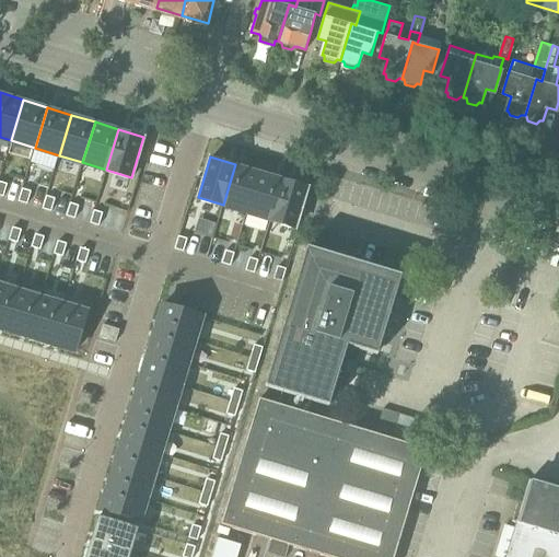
[(235,164),(223,205),(246,212),(259,172),(235,164)]
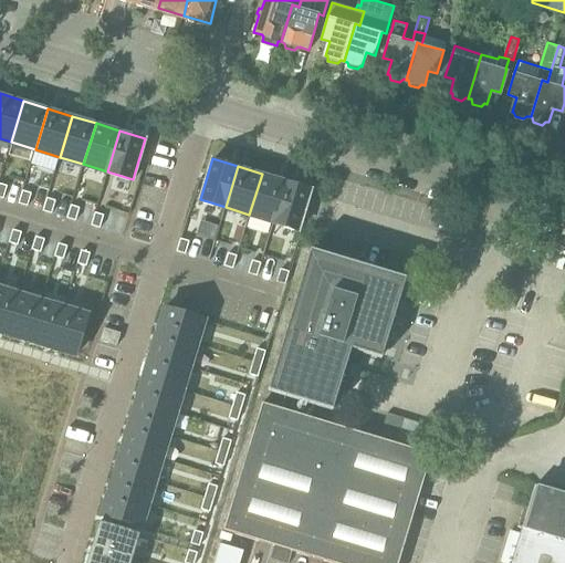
[(262,174),(249,215),(273,222),(285,181),(262,174)]
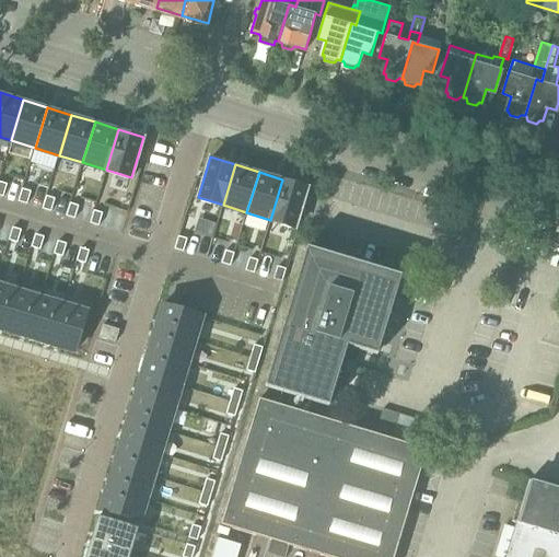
[(282,180),(270,220),(295,228),(307,187),(282,180)]
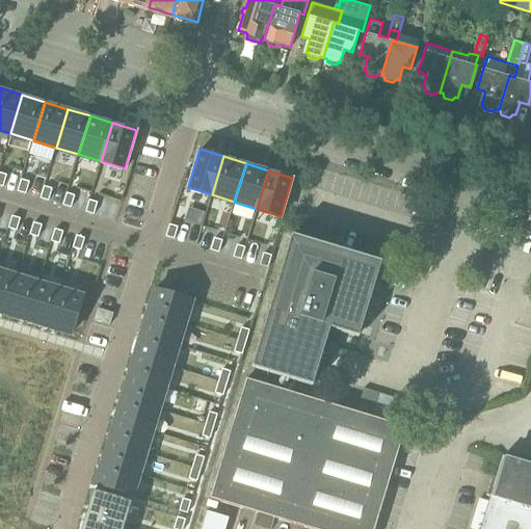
[(22,178),(19,189),(26,192),(30,180),(22,178)]
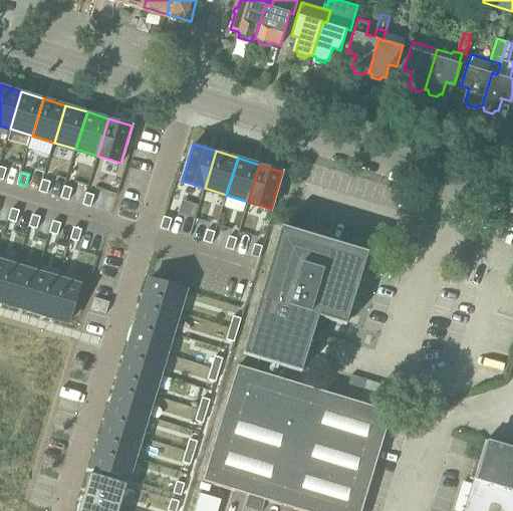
[(43,178),(39,190),(47,192),(51,181),(43,178)]
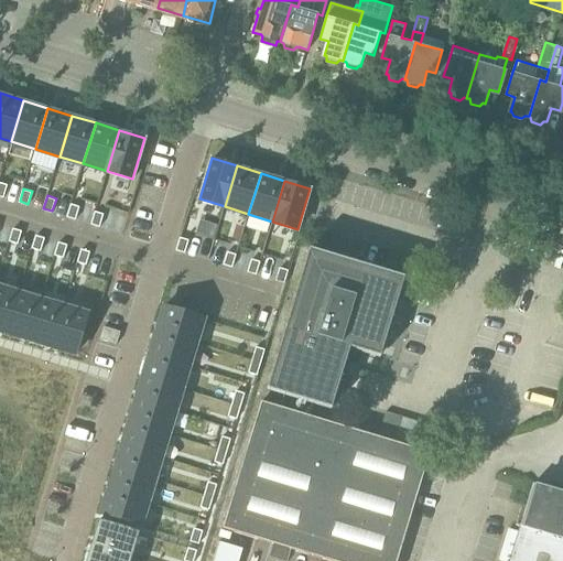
[(72,203),(67,215),(76,218),(79,205),(72,203)]
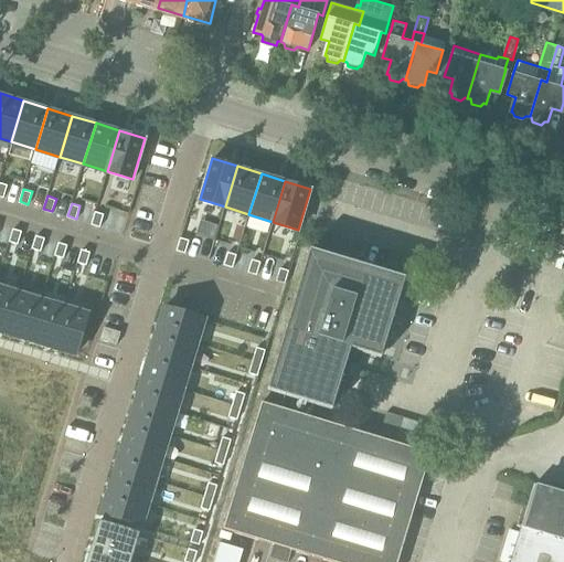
[(96,211),(92,223),(100,225),(104,213),(96,211)]
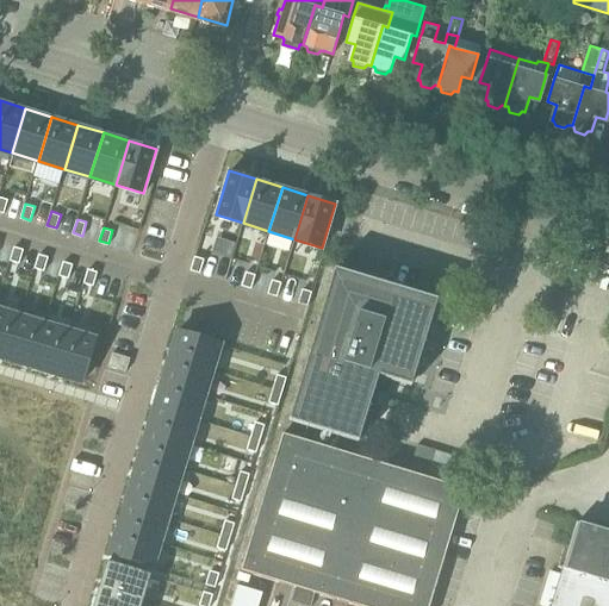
[(14,245),(11,258),(19,262),(24,248),(14,245)]
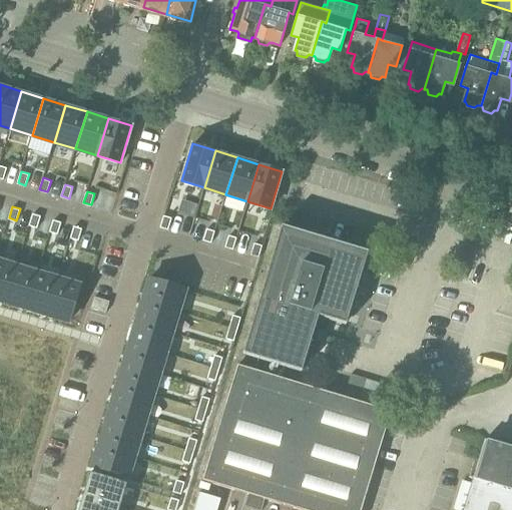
[(33,212),(30,224),(37,226),(41,215),(33,212)]
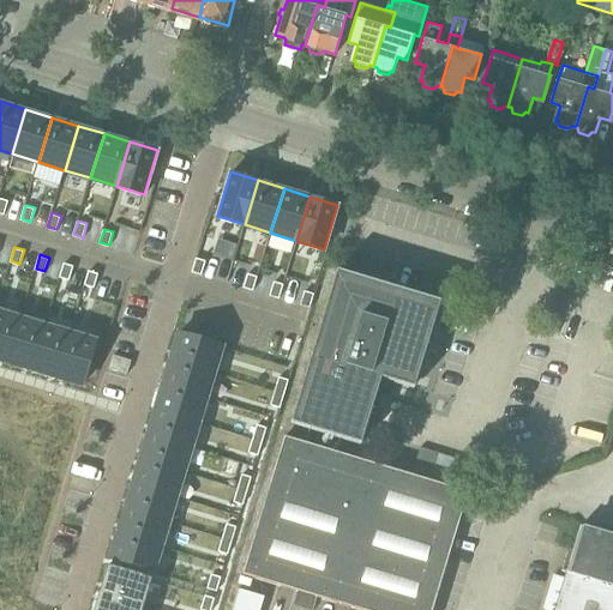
[(197,257),(192,271),(202,273),(206,259),(197,257)]
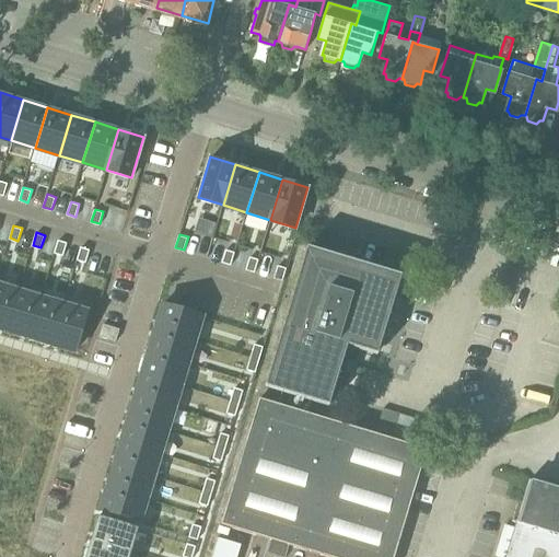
[(59,240),(55,252),(63,254),(67,242),(59,240)]
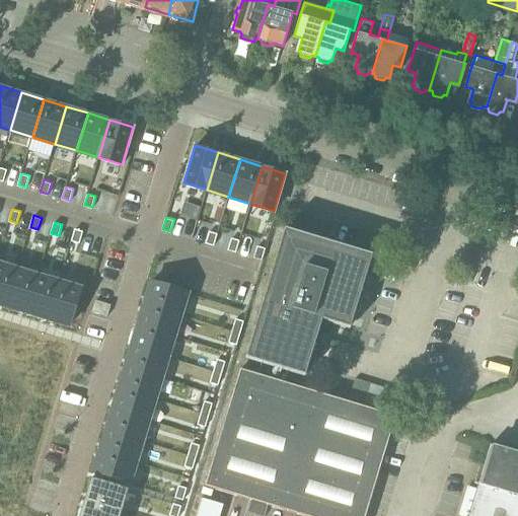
[(75,228),(72,239),(79,242),(83,230),(75,228)]
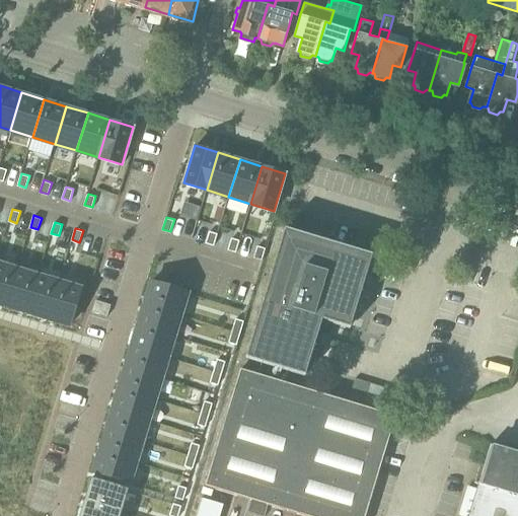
[(330,335),(335,321),(350,325),(371,254),(286,229),(247,356),(262,360),(257,373),(241,368),(206,485),(254,499),(250,511),(268,515),(271,504),(310,515),(365,515),(396,415),(286,381),(290,369),(304,373),(317,330),(330,335)]
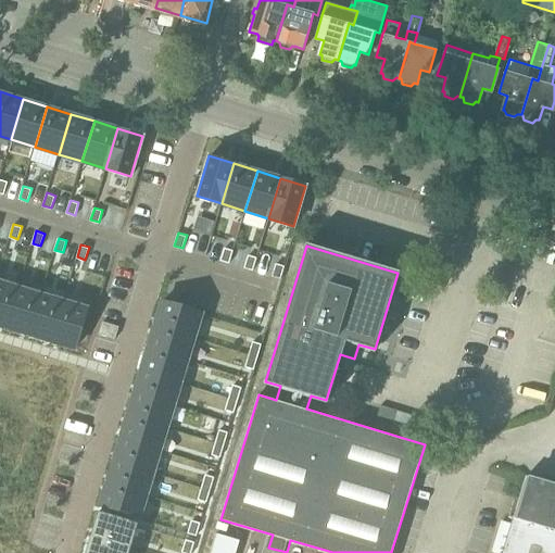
[(225,247),(221,260),(229,262),(232,249),(225,247)]
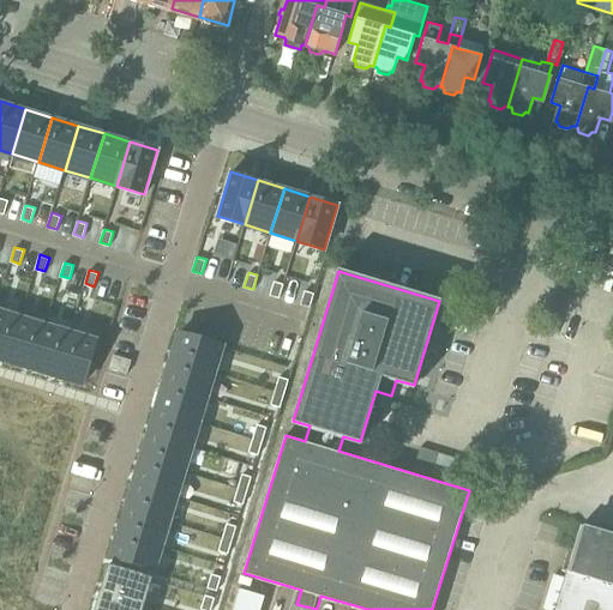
[(275,281),(270,294),(280,297),(283,283),(275,281)]
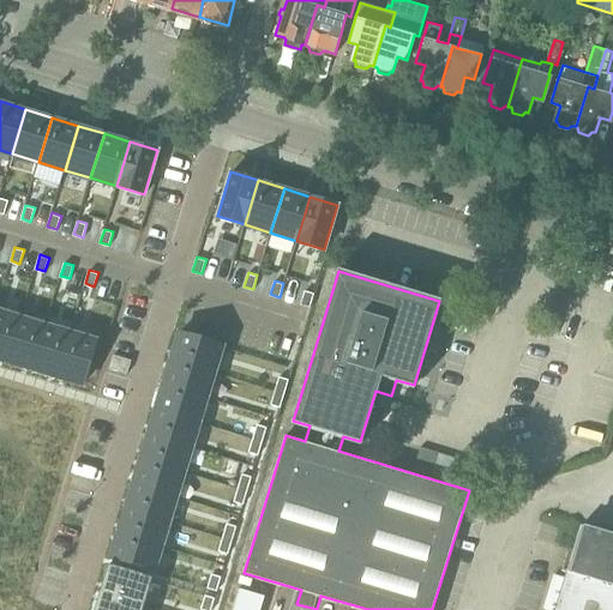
[(305,289),(301,303),(310,306),(314,293),(305,289)]
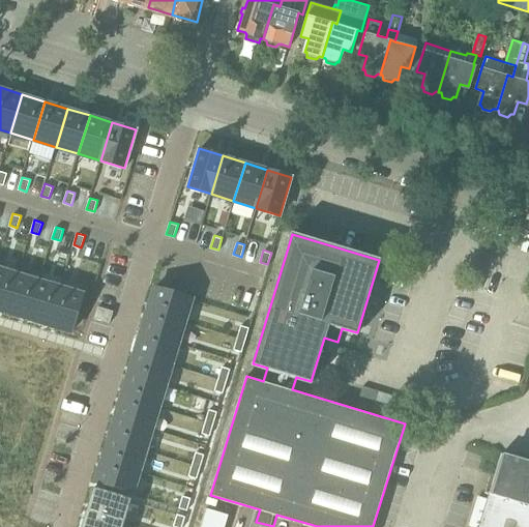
[(0,267),(0,309),(6,312),(18,273),(0,267)]
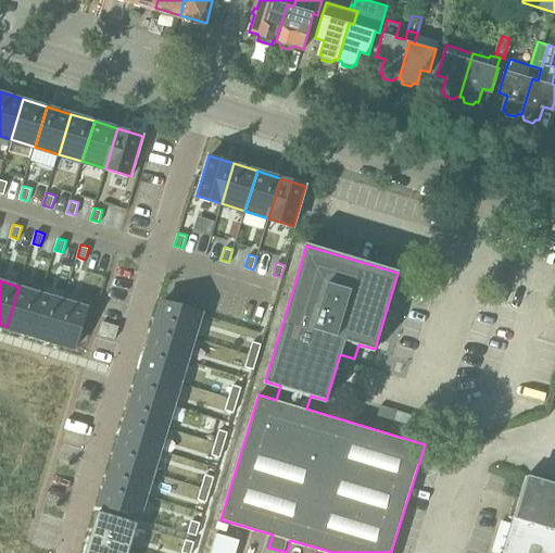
[(19,287),(7,327),(29,334),(41,293),(19,287)]
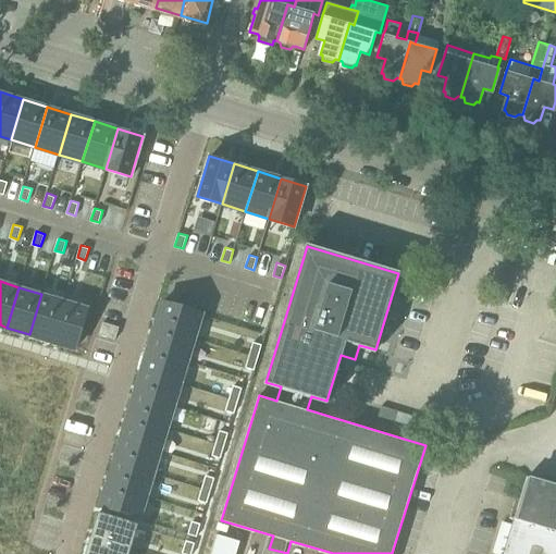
[(41,294),(29,334),(51,341),(63,300),(41,294)]
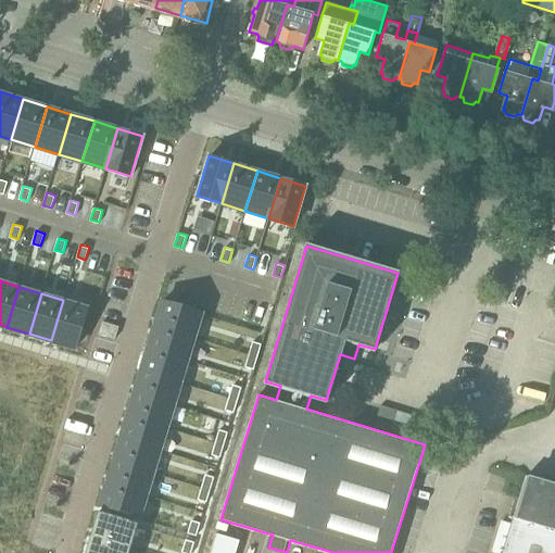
[(63,300),(51,340),(75,348),(87,308),(63,300)]
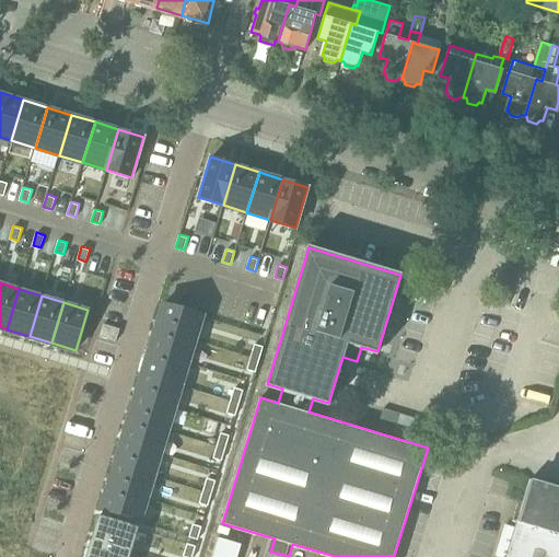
[(163,303),(155,326),(196,339),(204,315),(163,303)]
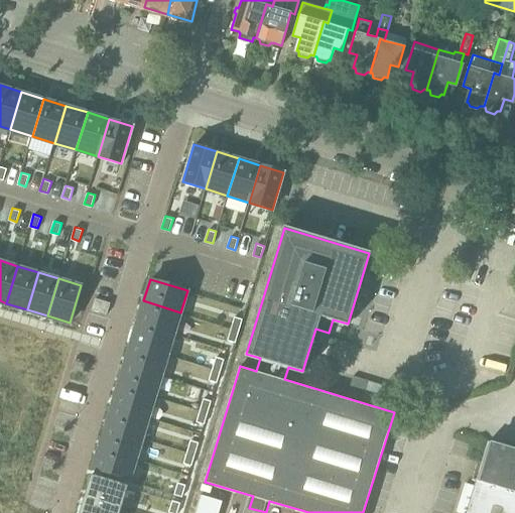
[(96,297),(92,308),(107,313),(111,302),(96,297)]
